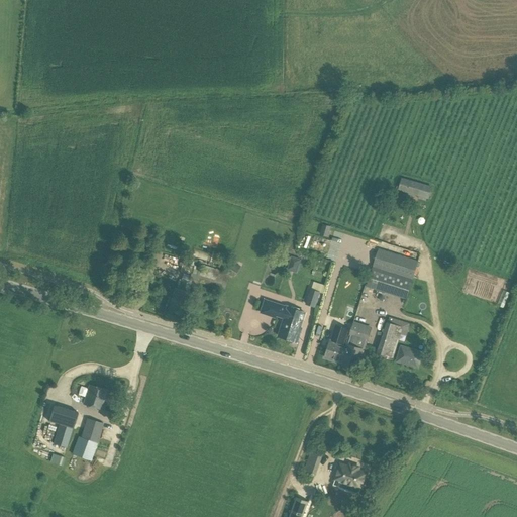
[(402,179),(399,190),(429,198),(432,187),(402,179)]
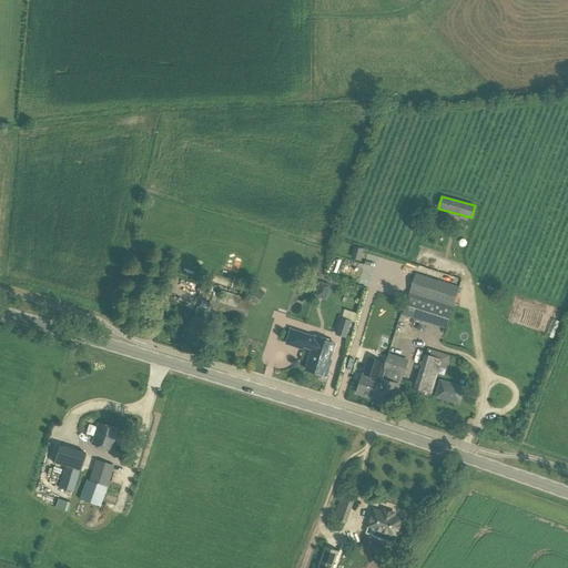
[(435,234),(435,224),(417,223),(417,233),(435,234)]
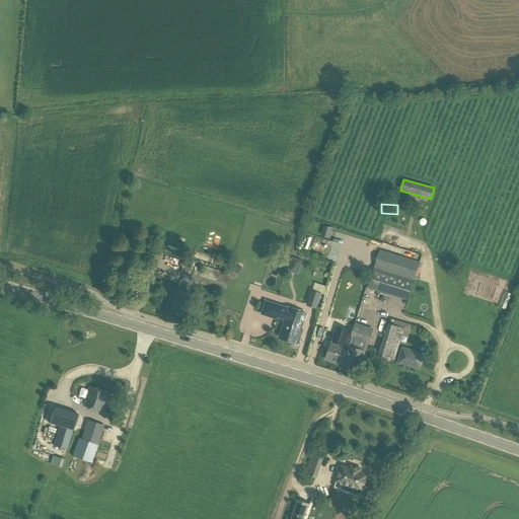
[(402,208),(400,216),(420,219),(421,211),(402,208)]
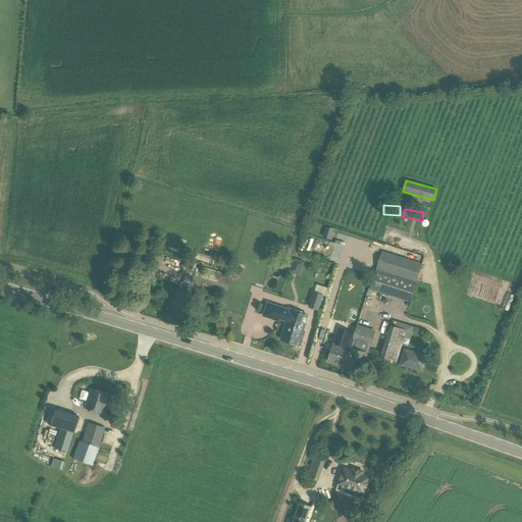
[(205,255),(206,248),(193,246),(192,253),(205,255)]
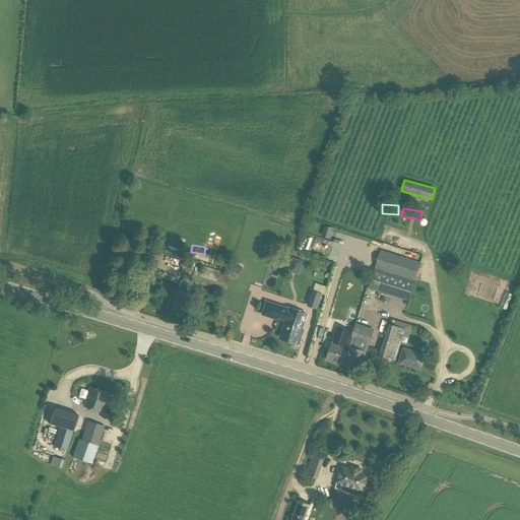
[(380,251),(370,286),(408,299),(419,263),(380,251)]
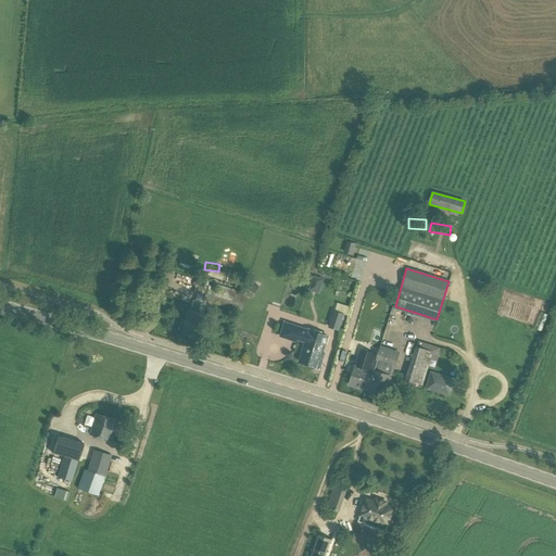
[(324,279),(314,276),(312,283),(321,287),(324,279)]
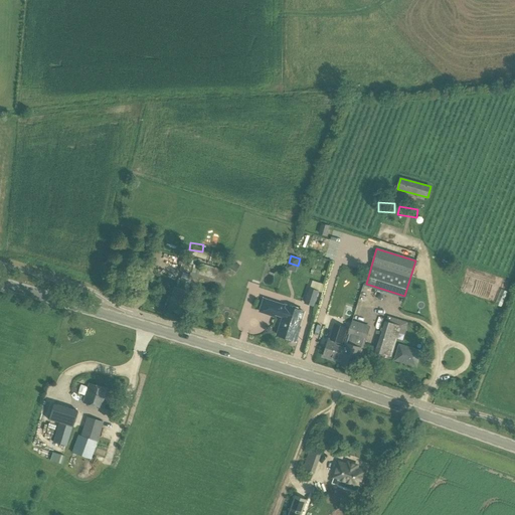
[(183,263),(181,272),(197,277),(197,280),(223,288),(228,273),(201,265),(200,268),(183,263)]
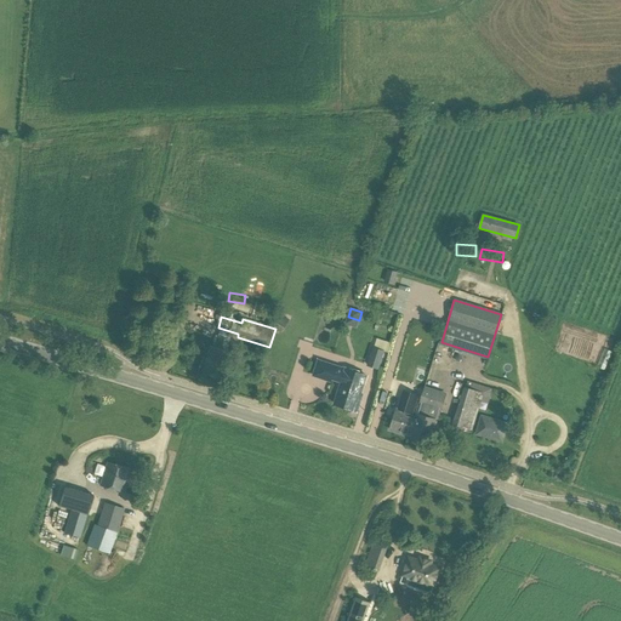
[(382,341),(385,334),(371,331),(370,337),(382,341)]
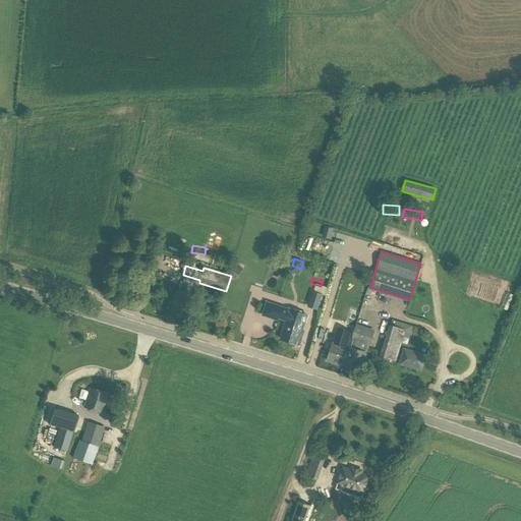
[(169,303),(166,311),(170,312),(183,316),(189,294),(192,285),(182,282),(180,291),(177,290),(175,295),(172,304),(169,303)]
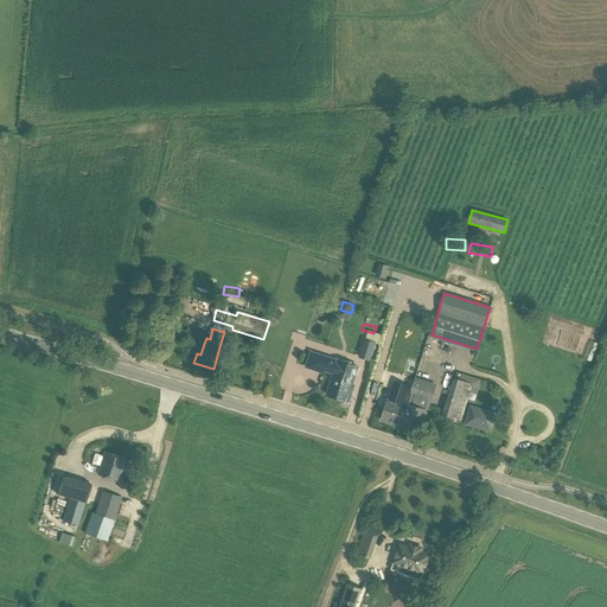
[(365,340),(359,358),(370,360),(376,344),(365,340)]
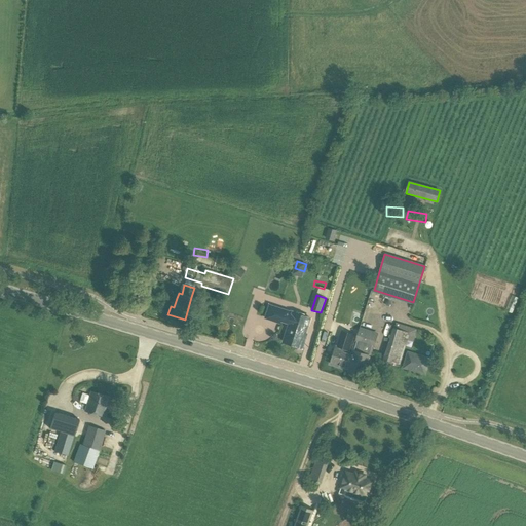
[(270,305),(265,318),(280,324),(282,320),(291,322),(284,343),(302,348),(307,334),(305,334),(310,318),(270,305)]
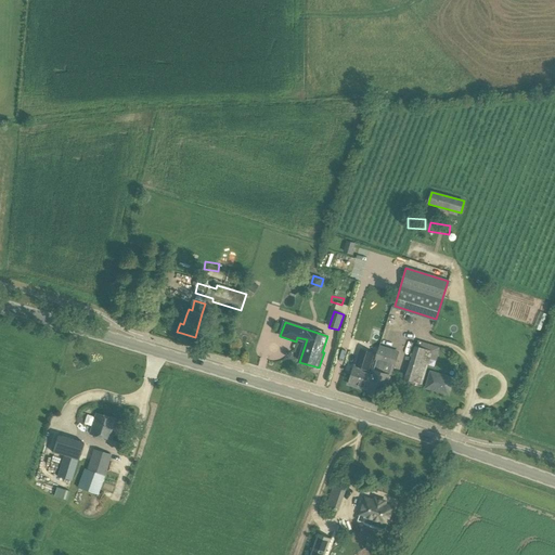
[(374,328),(371,339),(379,341),(383,331),(374,328)]
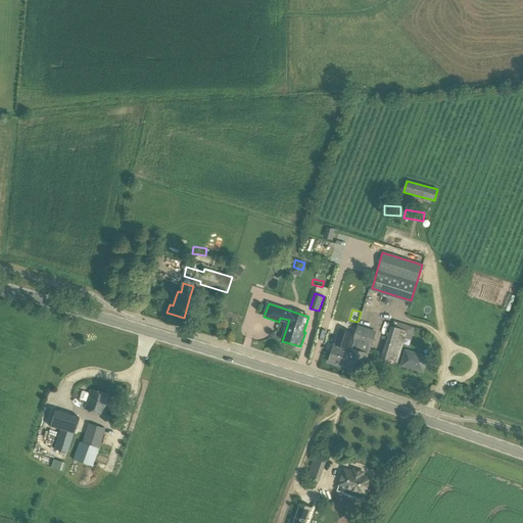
[(89,326),(87,333),(93,335),(96,328),(89,326)]
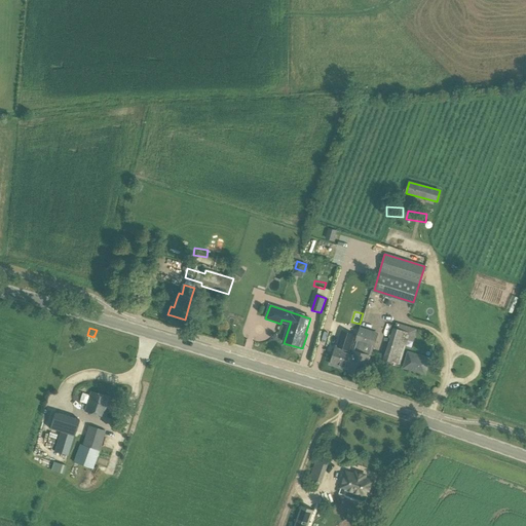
[(393,328),(384,360),(400,365),(410,333),(393,328)]
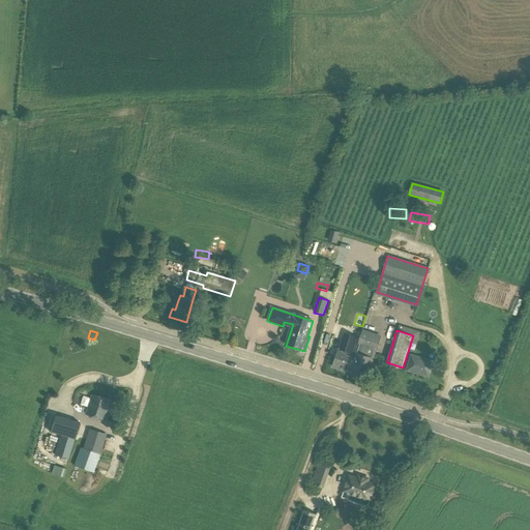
[(340,349),(333,366),(348,371),(348,372),(369,378),(374,358),(380,337),(362,332),(356,353),(354,357),(346,355),(348,351),(346,351),(348,346),(353,347),(356,337),(344,333),(341,344),(342,344),(341,349),(340,349)]
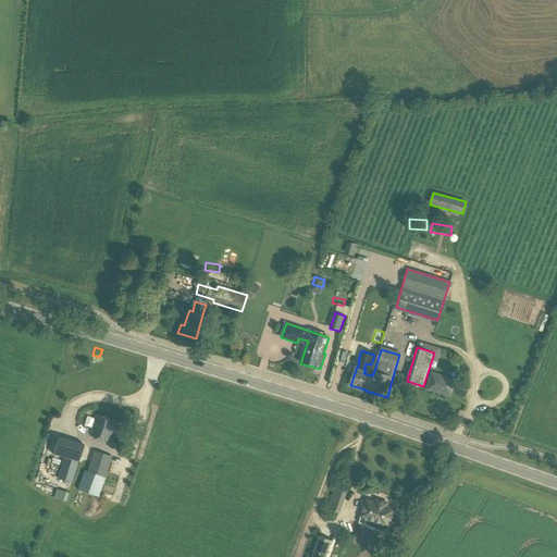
[(432,373),(426,390),(449,396),(454,380),(432,373)]
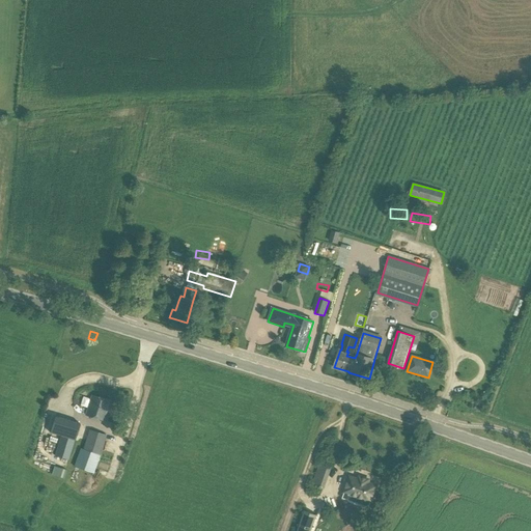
[(92,395),(85,416),(103,421),(107,410),(109,410),(112,401),(92,395)]
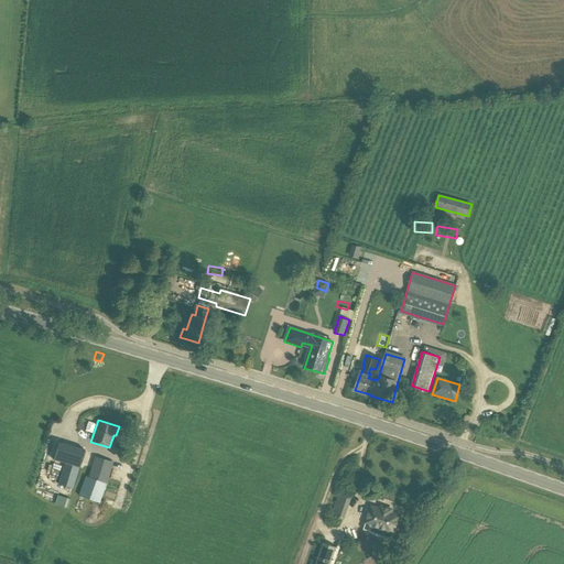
[(60,442),(53,459),(65,464),(79,468),(85,449),(60,442)]
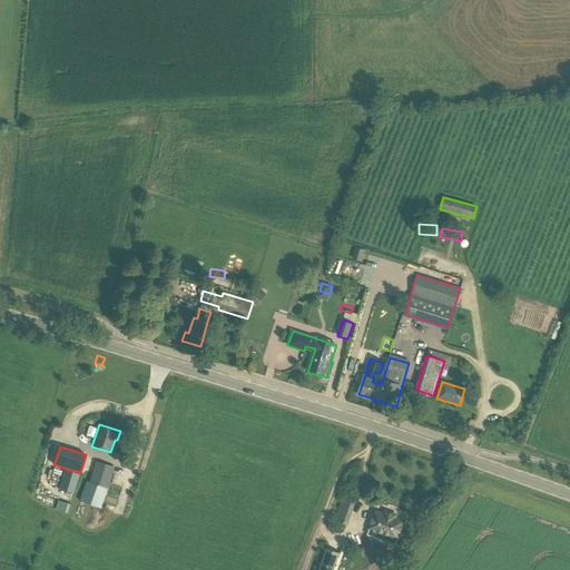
[(96,461),(89,482),(108,488),(115,467),(96,461)]
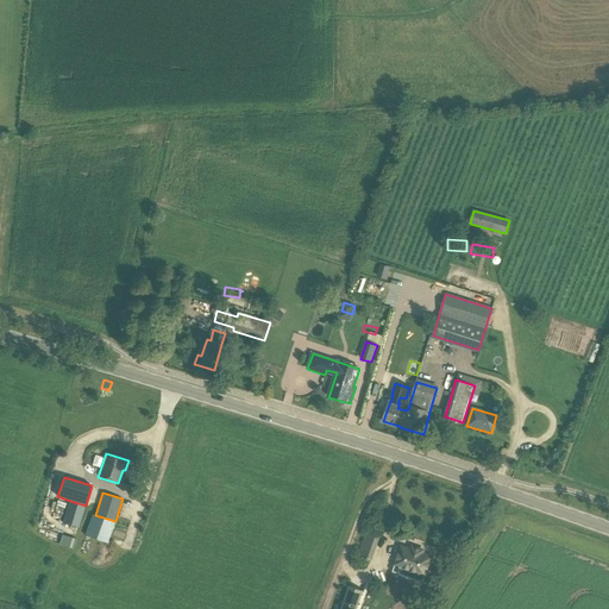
[(70,501),(63,522),(79,527),(86,506),(70,501)]
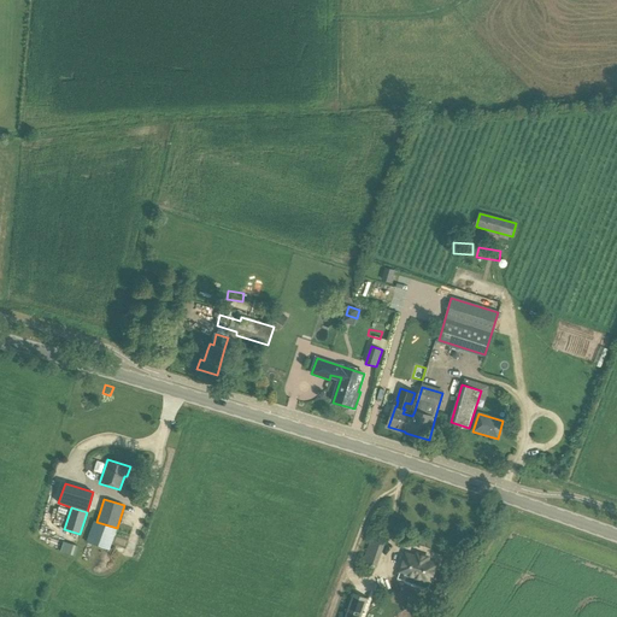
[(415,527),(450,538),(452,529),(417,518),(415,527)]
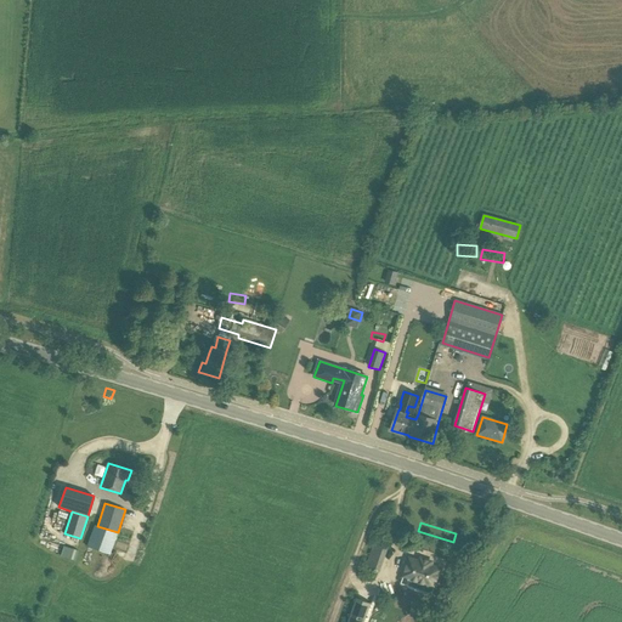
[(109,554),(117,532),(97,526),(95,525),(86,547),(109,554)]
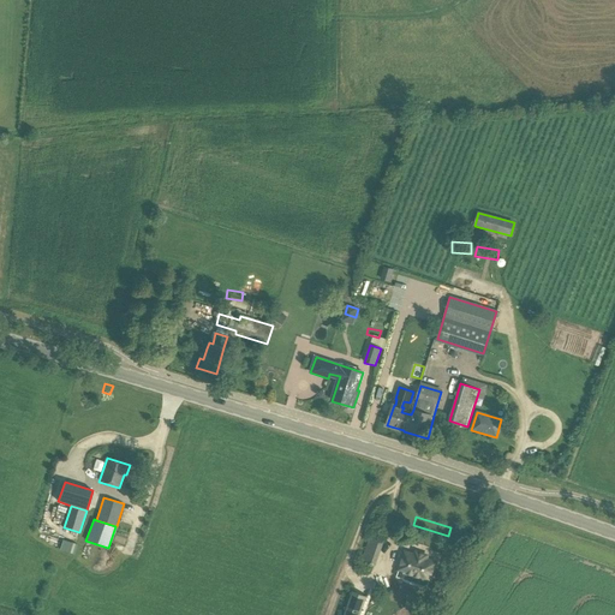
[(365,553),(362,561),(372,565),(376,556),(365,553)]
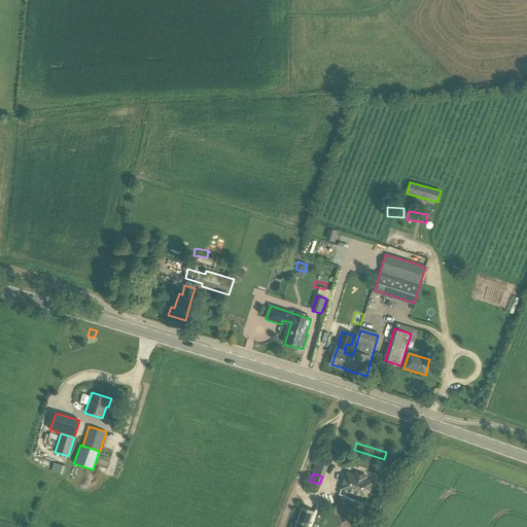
[(346,473),(341,488),(359,494),(358,495),(365,497),(365,496),(367,497),(373,482),(364,479),(364,477),(355,473),(354,476),(346,473)]
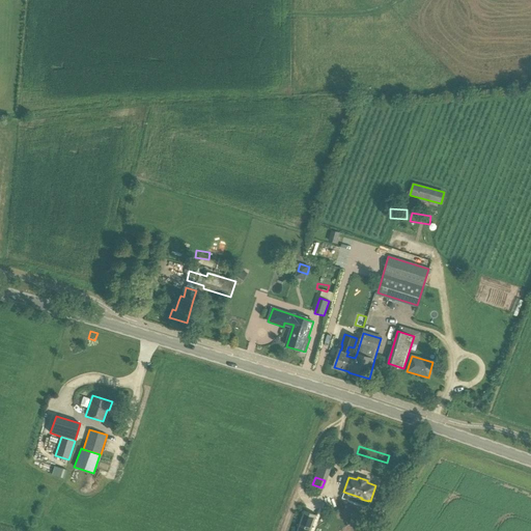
[(384,505),(375,502),(370,518),(380,520),(384,505)]
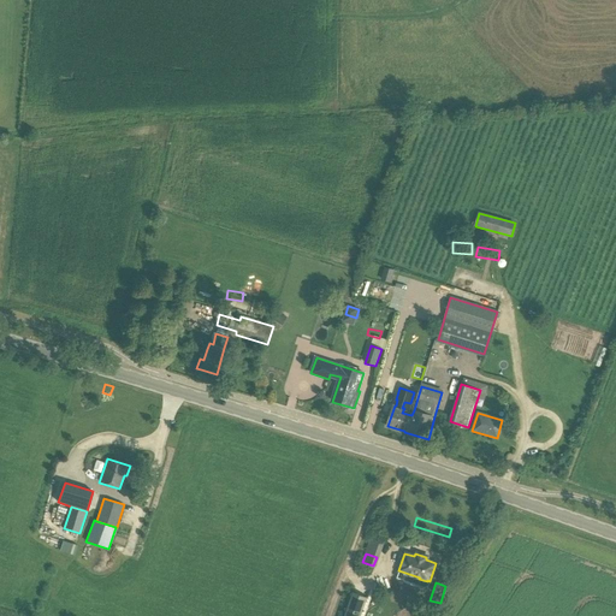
[(353,592),(343,615),(360,615),(367,598),(353,592)]
